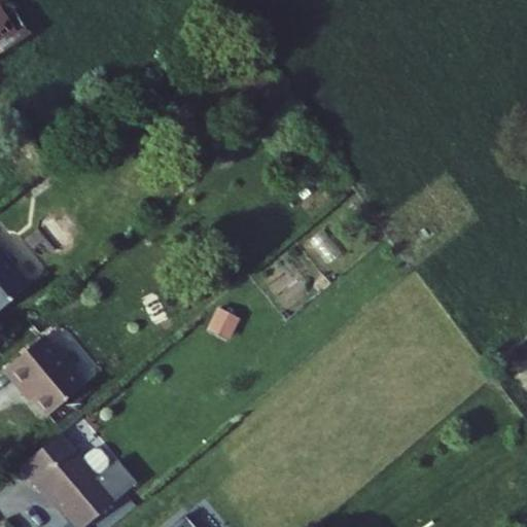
[(0,0),(0,61),(28,42),(0,0)]
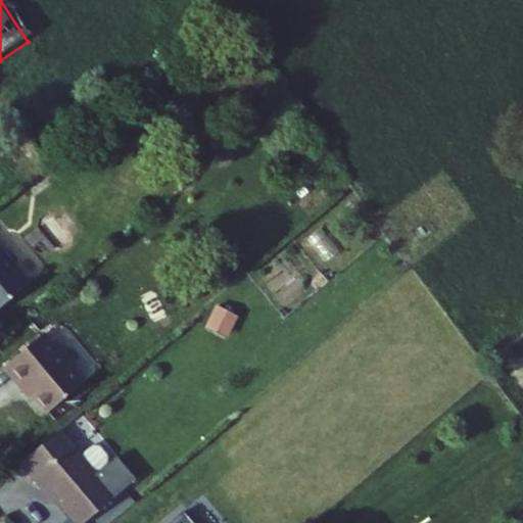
[(4,240),(0,244),(0,303),(30,280),(12,259),(16,255),(4,240)]
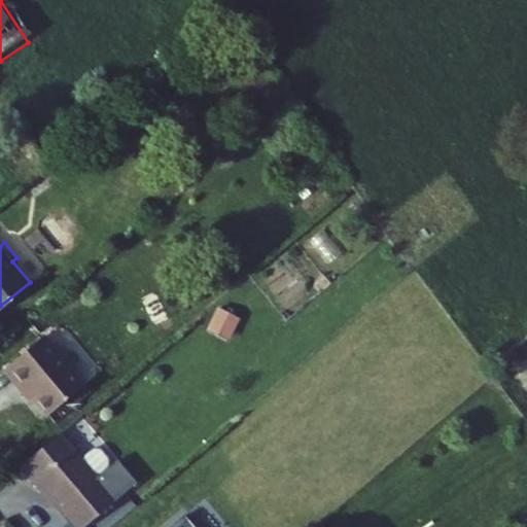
[(217,308),(207,331),(231,342),(241,318),(217,308)]
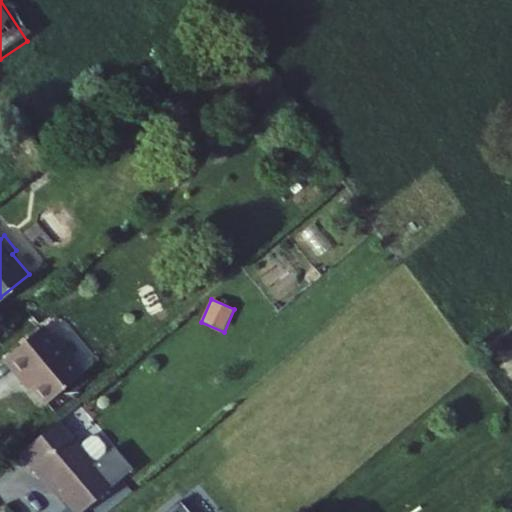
[(82,371),(43,323),(4,356),(22,377),(24,375),(46,401),(82,371)]
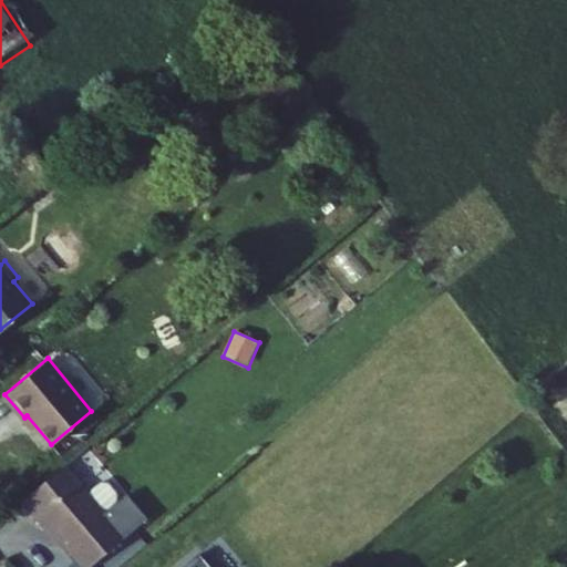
[(88,491),(101,480),(76,453),(64,463),(88,491)]
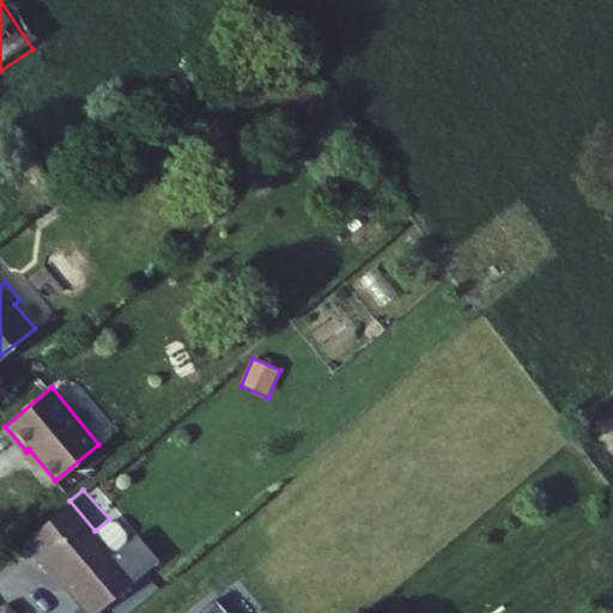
[(70,501),(23,540),(42,563),(46,560),(90,612),(95,612),(135,578),(111,551),(126,539),(126,530),(116,520),(109,519),(95,530),(70,501)]
